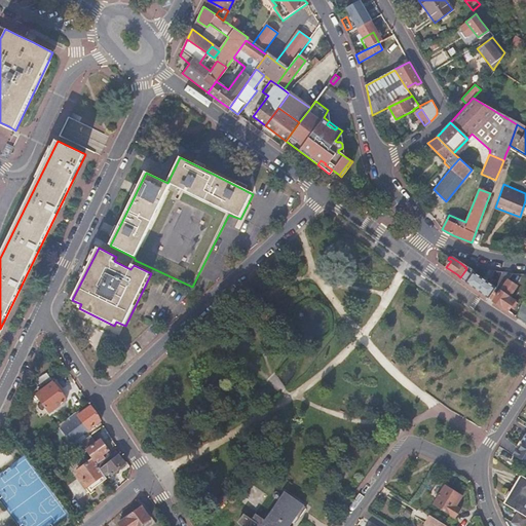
[(460,277),(489,297),(495,289),(498,280),(502,271),(494,270),(487,282),(472,271),(470,273),(465,270),(460,277)]
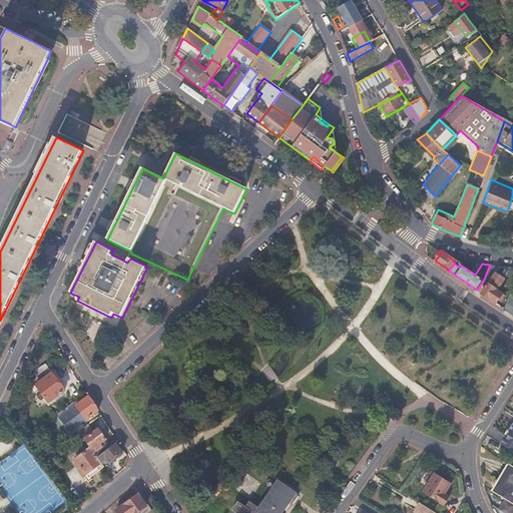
[(477,290),(496,303),(500,296),(503,297),(504,294),(497,289),(504,279),(498,275),(503,266),(491,265),(490,265),(486,274),(483,282),(477,290)]
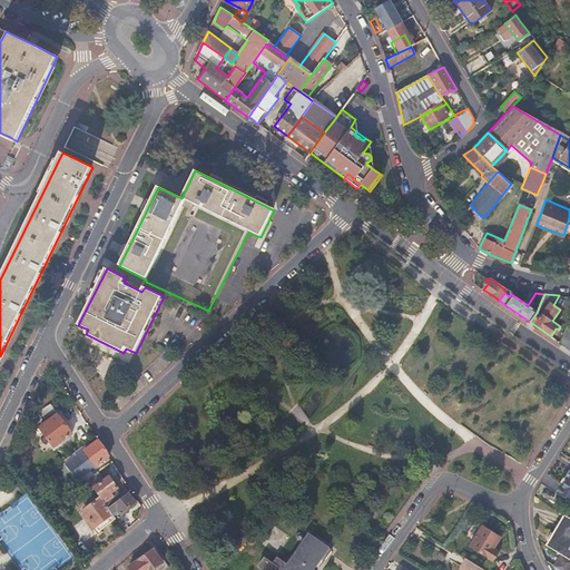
[(569,347),(569,349),(569,328),(566,326),(559,341),(569,347)]
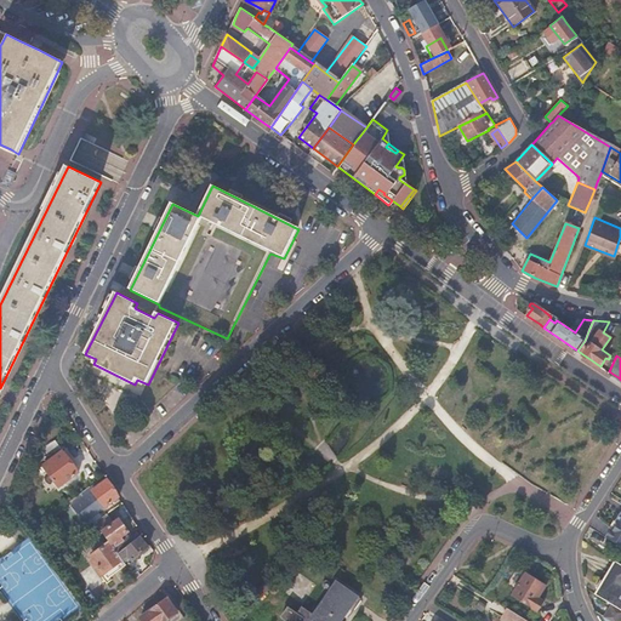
[(50,455),(63,446),(58,439),(44,448),(50,455)]
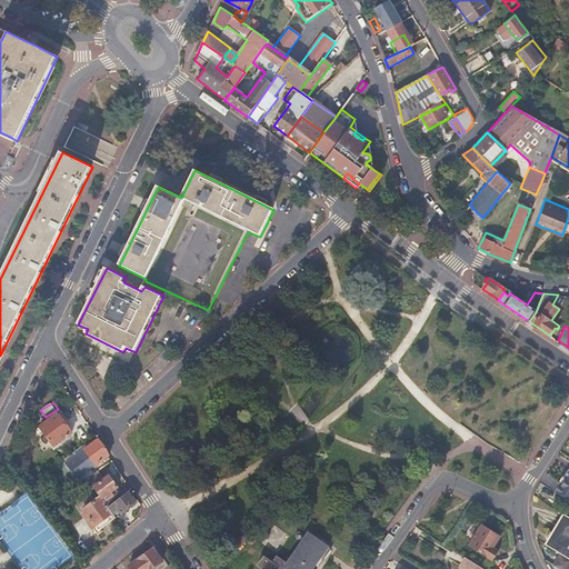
[(73,435),(60,413),(38,428),(52,449),(73,435)]
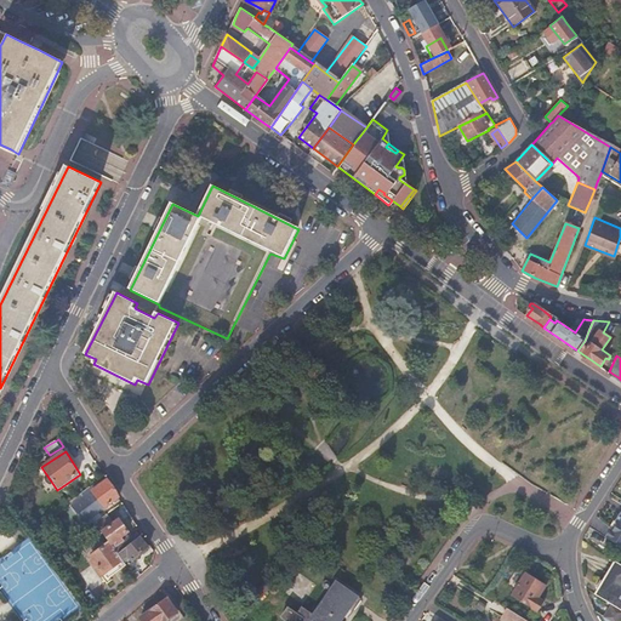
[(107,480),(104,477),(91,486),(93,490),(107,480)]
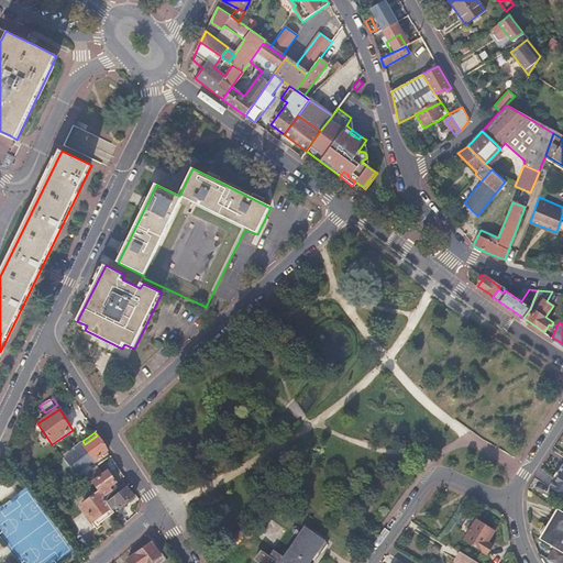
[(108,451),(97,435),(85,444),(67,457),(78,474),(89,465),(108,451)]
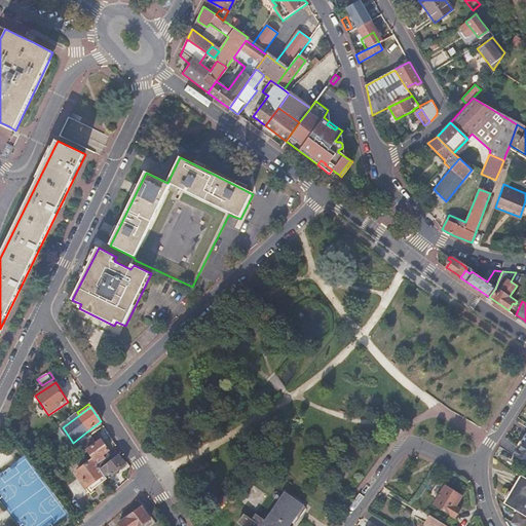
[(82,443),(86,440),(83,435),(73,443),(76,448),(82,443)]
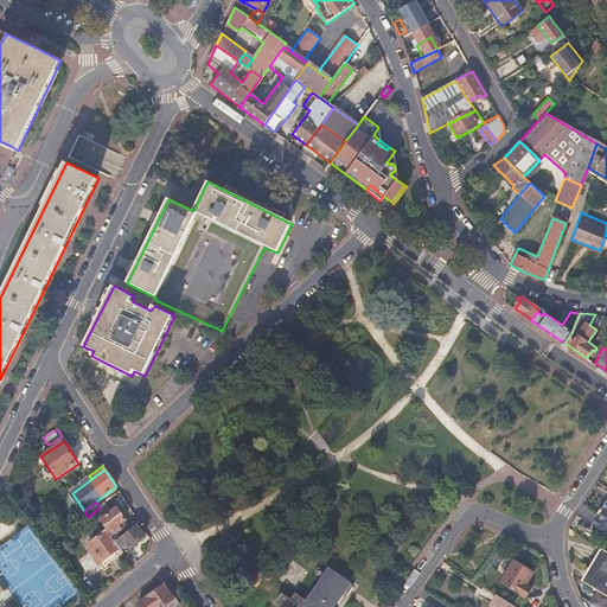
[(102,522),(109,532),(117,543),(131,532),(127,526),(123,529),(122,526),(128,521),(120,509),(102,522)]
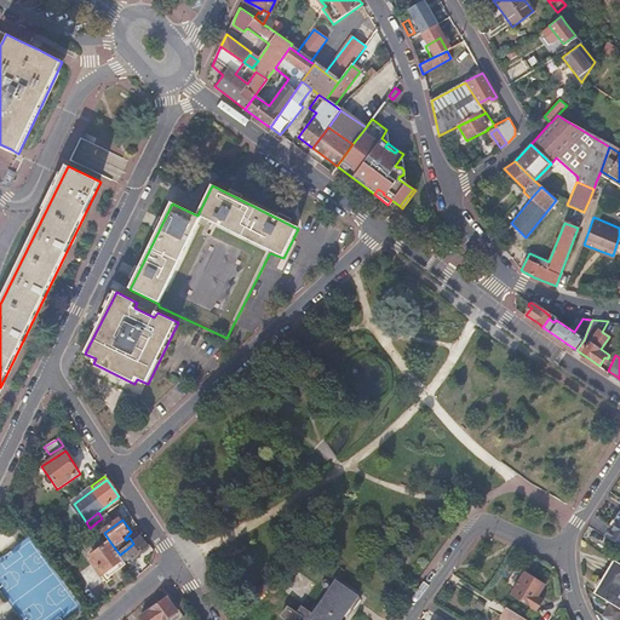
[(96,535),(103,529),(97,522),(90,528),(96,535)]
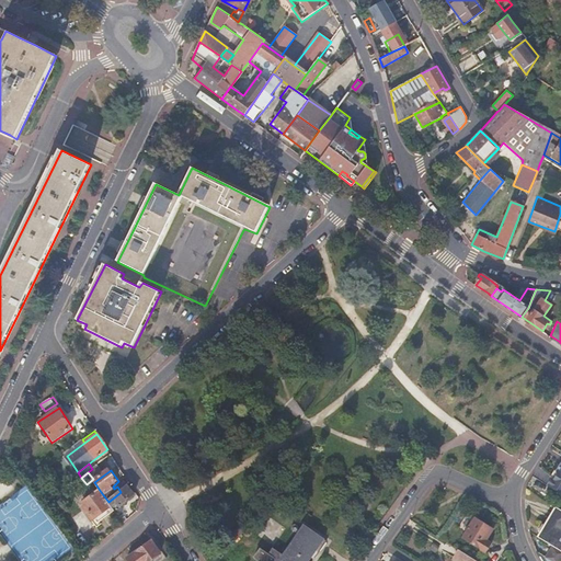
[(560,482),(552,477),(548,484),(560,493),(560,482)]
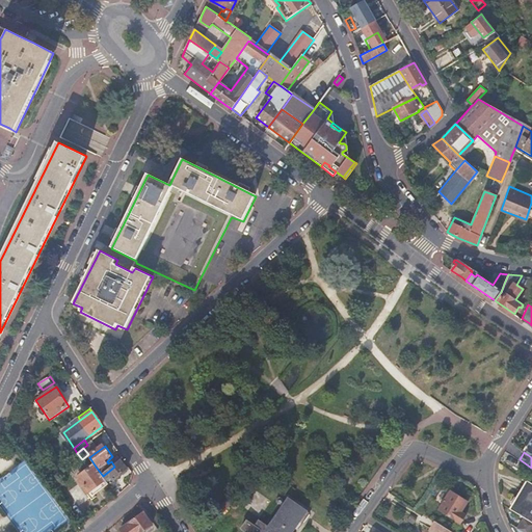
[(70,458),(64,462),(72,471),(76,468),(70,458)]
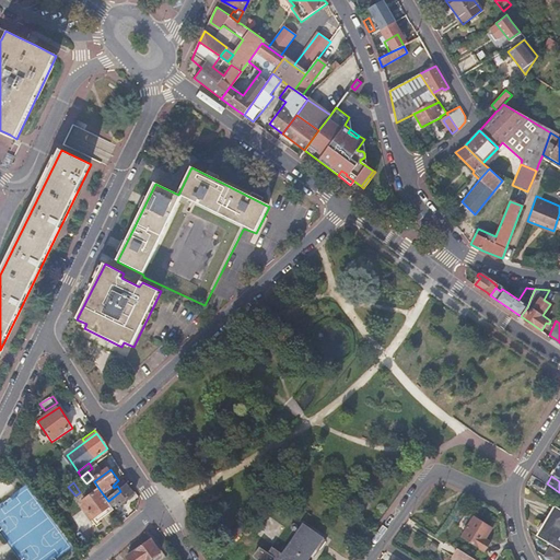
[(108,501),(113,506),(118,503),(120,506),(133,496),(127,486),(120,491),(108,501)]
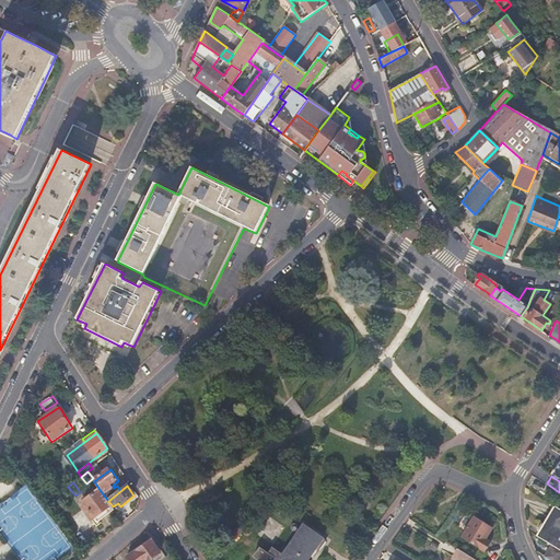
[(96,518),(113,506),(108,501),(101,491),(84,503),(86,505),(83,508),(89,514),(91,513),(96,518)]
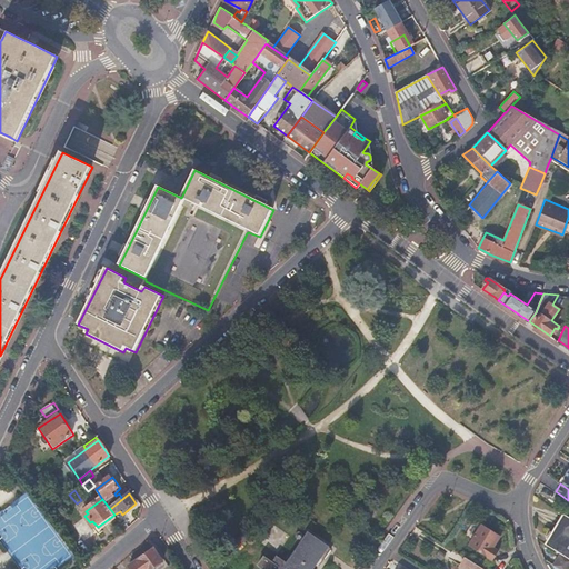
[(456,507),(453,510),(461,518),(465,512),(456,507)]
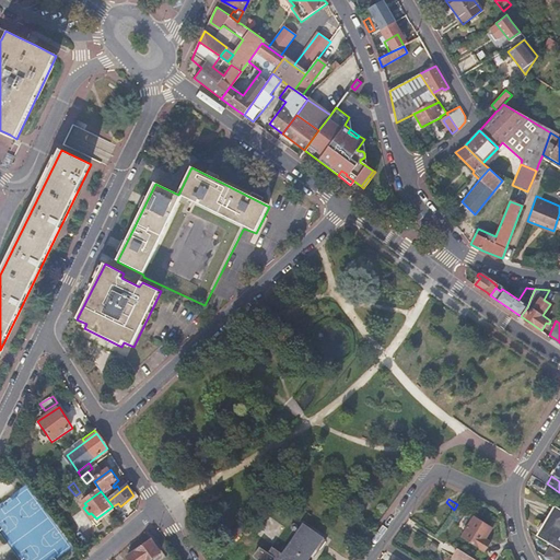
[(559,508),(556,505),(537,535),(551,544),(559,549),(559,508)]
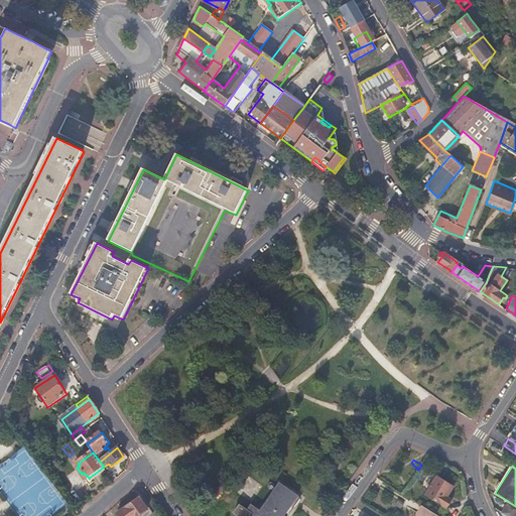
[(424,494),(446,508),(452,499),(446,496),(454,486),(436,475),(424,494)]
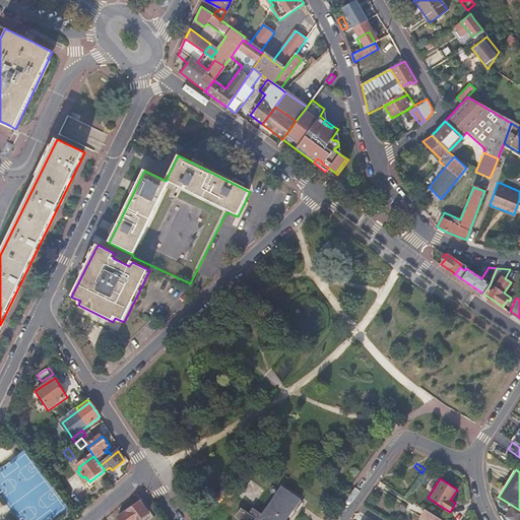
[(267,507),(285,519),(293,509),(296,511),(303,501),(281,486),(267,507)]
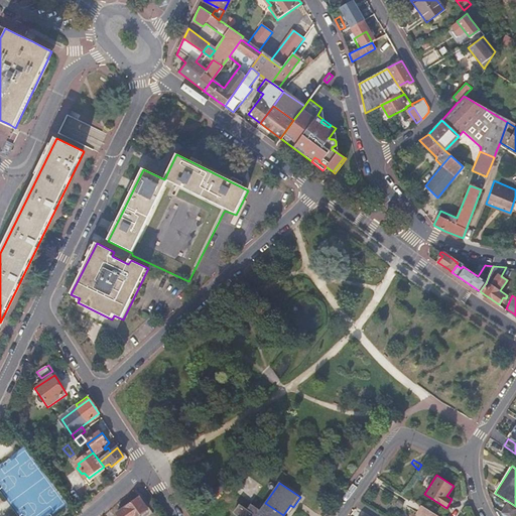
[(138,515),(148,510),(139,497),(117,512),(119,515),(138,515)]
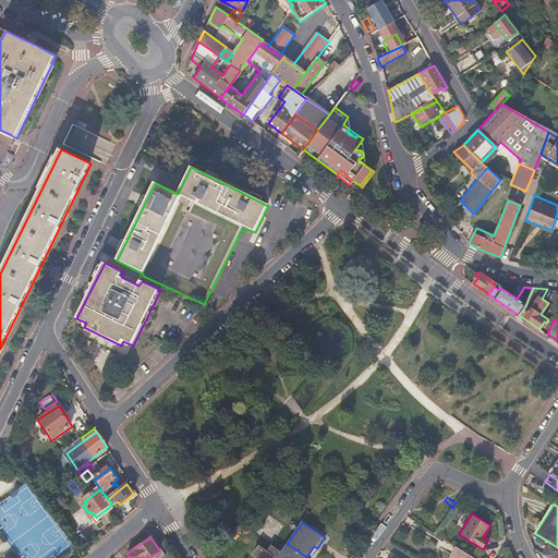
[(557,547),(549,542),(542,554),(548,557),(556,557),(557,555),(557,547)]
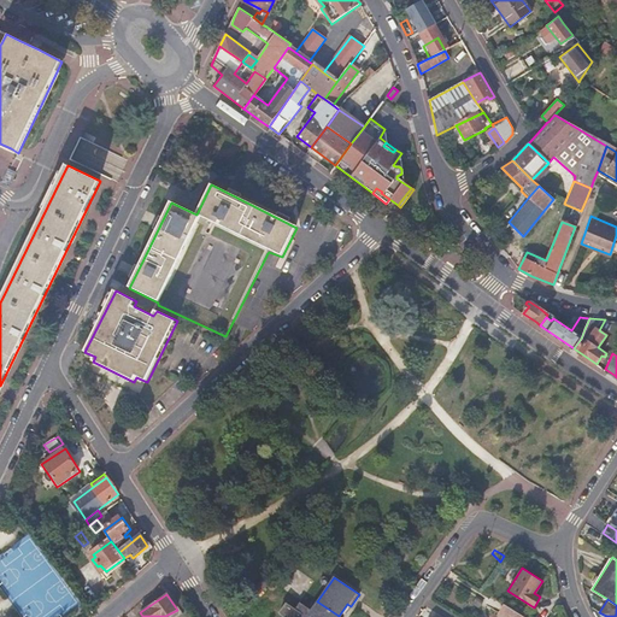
[(300,600),(294,607),(306,616),(312,609),(300,600)]
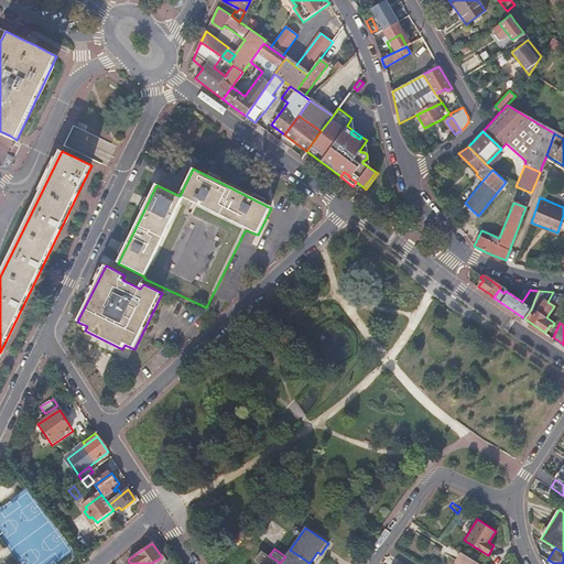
[(308,563),(310,563),(290,550),(285,556),(280,563),(269,555),(262,551),(256,559),(263,563),(308,563)]
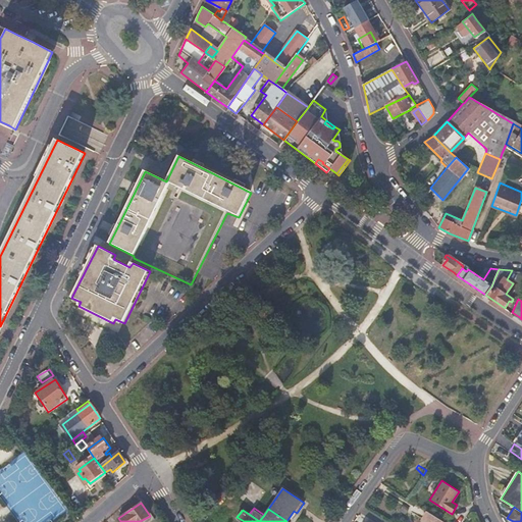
[(445,521),(427,511),(422,519),(426,521),(445,521)]
